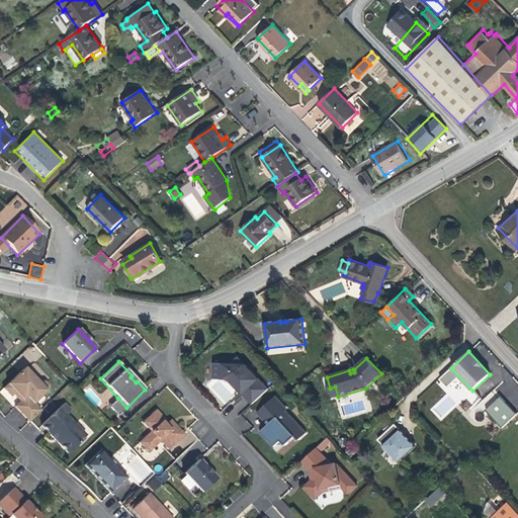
[(268,390),(245,365),(231,364),(214,364),(213,378),(222,379),(232,379),(237,385),(236,386),(252,405),(268,390)]
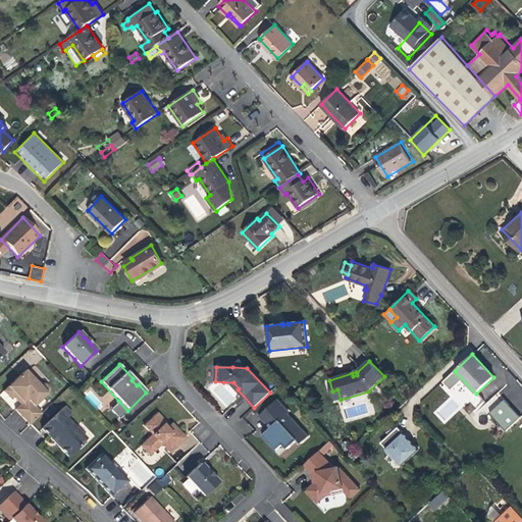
[(14,410),(29,425),(41,414),(33,407),(49,392),(49,388),(45,384),(43,384),(42,384),(40,386),(24,370),(2,392),(10,400),(12,398),(14,396),(21,403),(19,405),(14,410)]
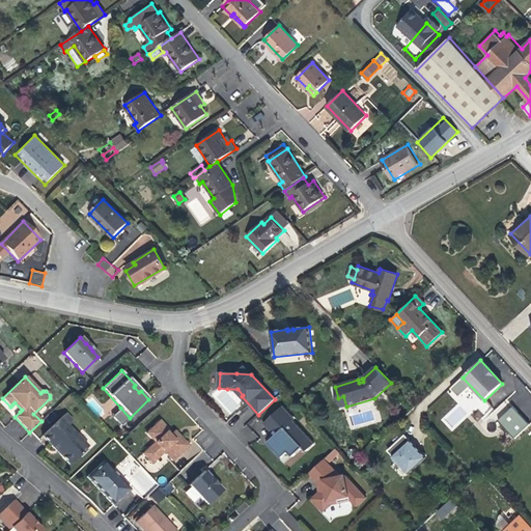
[(15,402),(12,404),(16,408),(20,412),(22,410),(15,402)]
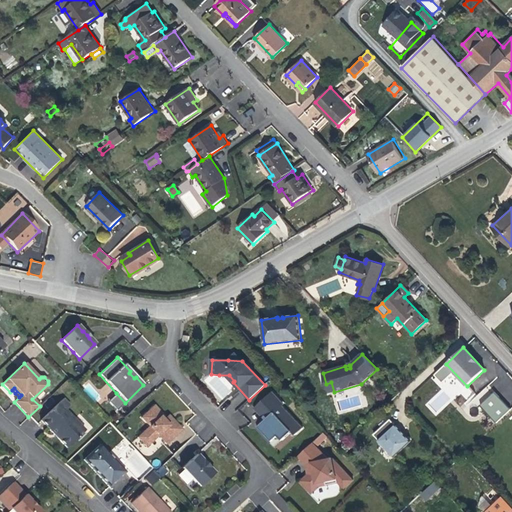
[(272,392),(257,407),(268,418),(265,421),(256,429),(270,444),(278,436),(282,441),(292,432),(295,436),(302,429),(282,406),(283,405),(272,392)]
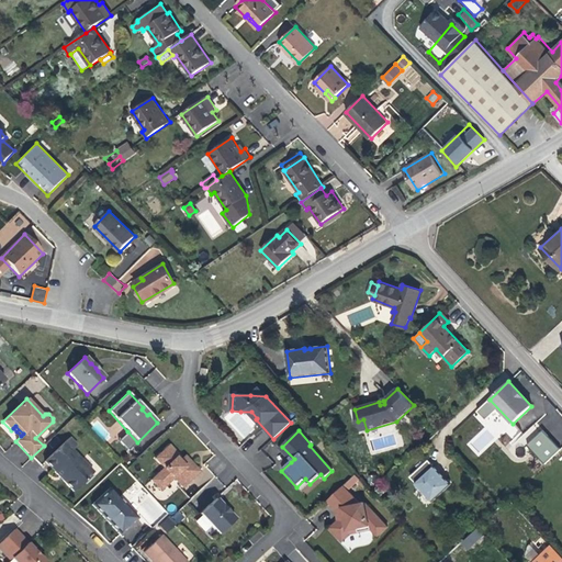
[(541,430),(526,445),(537,456),(532,459),(542,469),(553,458),(552,457),(560,449),(541,430)]
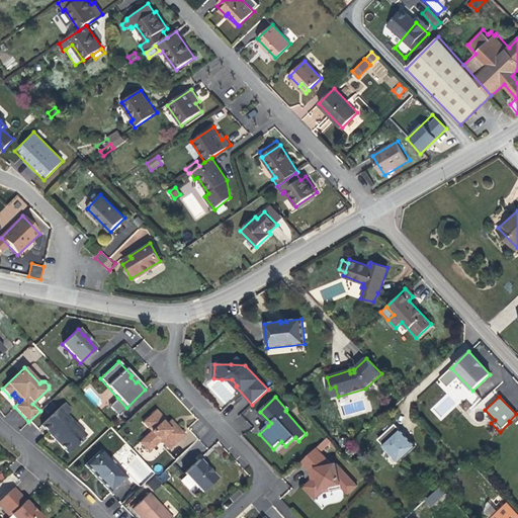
[(126,408),(117,398),(108,407),(117,416),(126,408)]
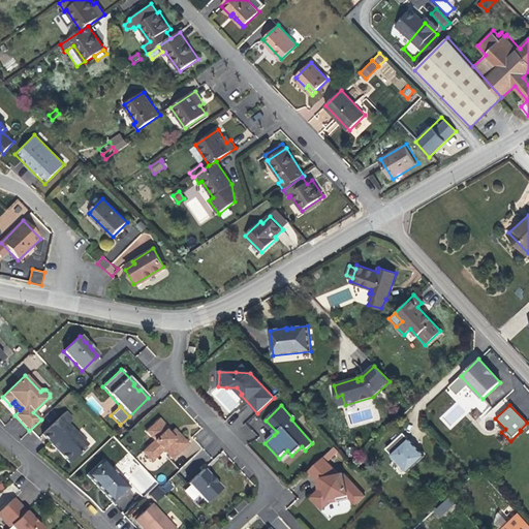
[(71,419),(64,412),(41,435),(55,449),(68,463),(87,445),(66,424),(71,419)]
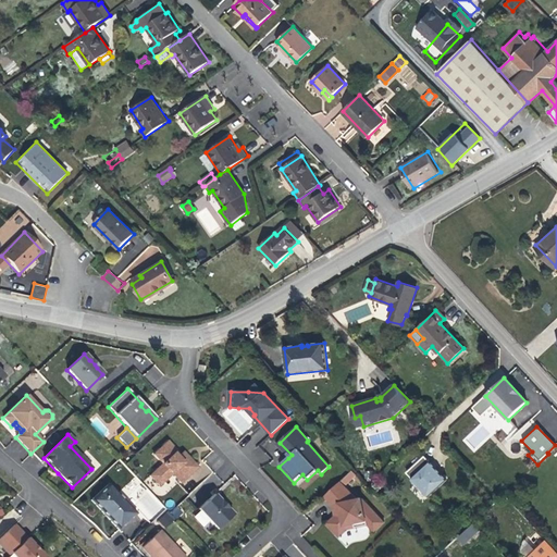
[(197,468),(188,458),(185,460),(180,455),(166,442),(153,455),(162,465),(149,477),(159,486),(172,474),(177,481),(185,473),(188,477),(197,468)]
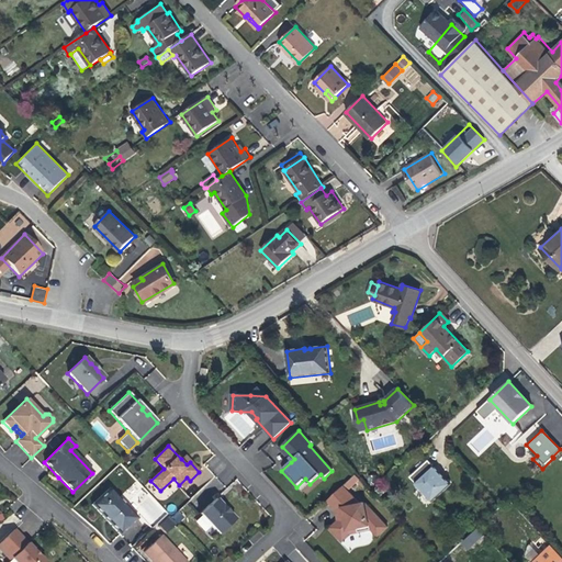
[(294,459),(282,447),(279,449),(285,456),(291,462),(294,459)]
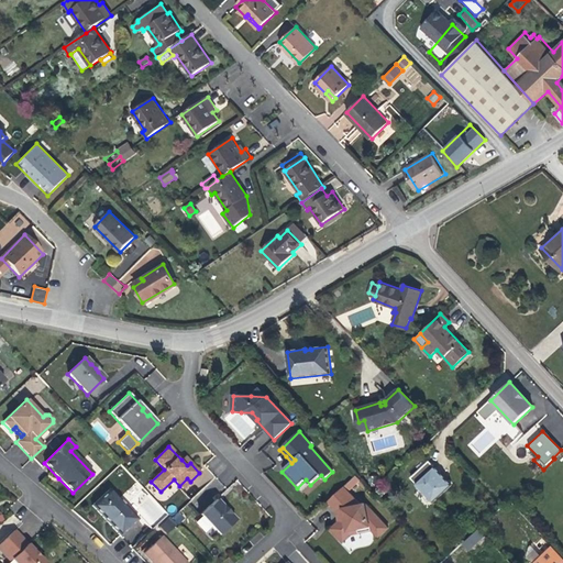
[(449,485),(428,463),(411,478),(431,501),(449,485)]
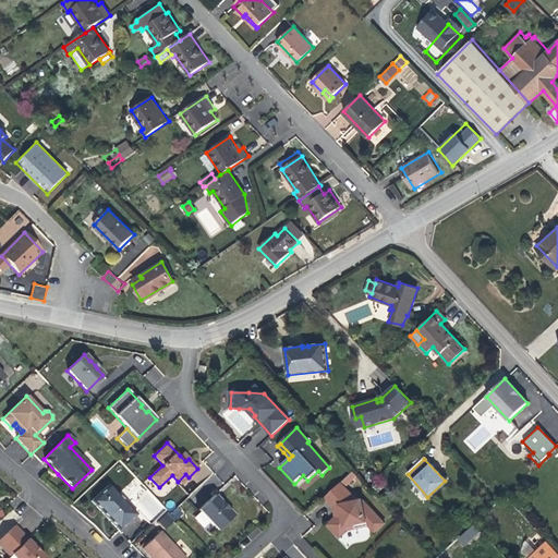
[(181,485),(189,477),(185,474),(178,482),(181,485)]
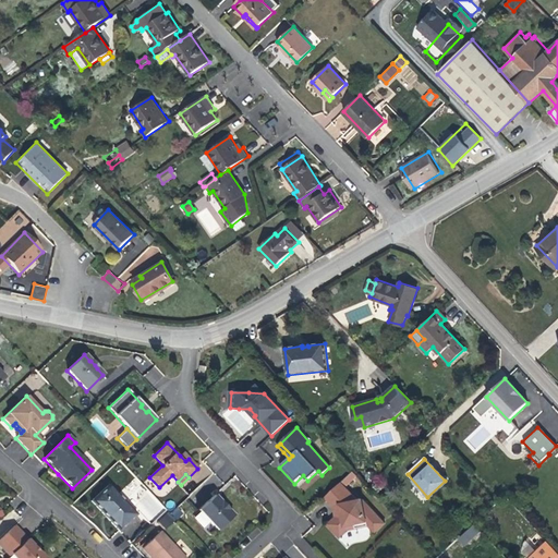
[(303,475),(294,484),(299,488),(307,481),(303,475)]
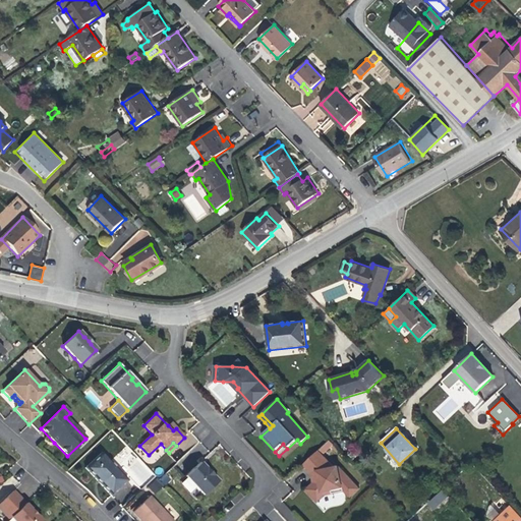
[(325,458),(319,451),(305,463),(313,472),(315,481),(313,482),(306,489),(314,499),(322,493),(331,490),(332,494),(344,491),(350,498),(359,489),(338,466),(334,467),(325,458)]
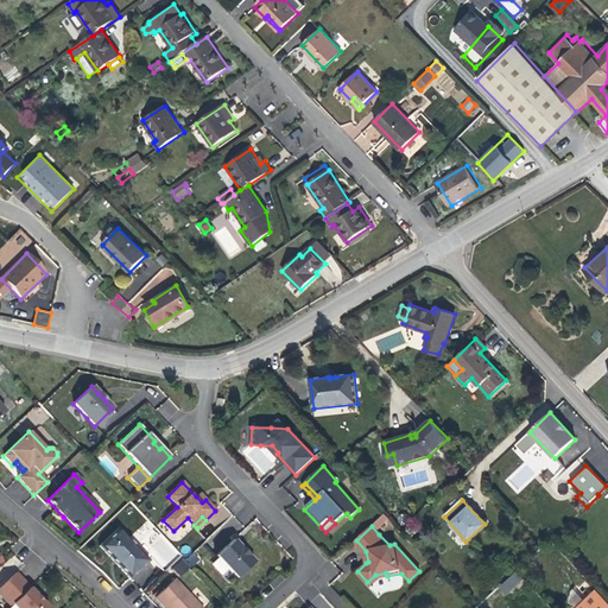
[(145,558),(118,529),(99,546),(113,562),(128,580),(138,570),(135,567),(145,558)]
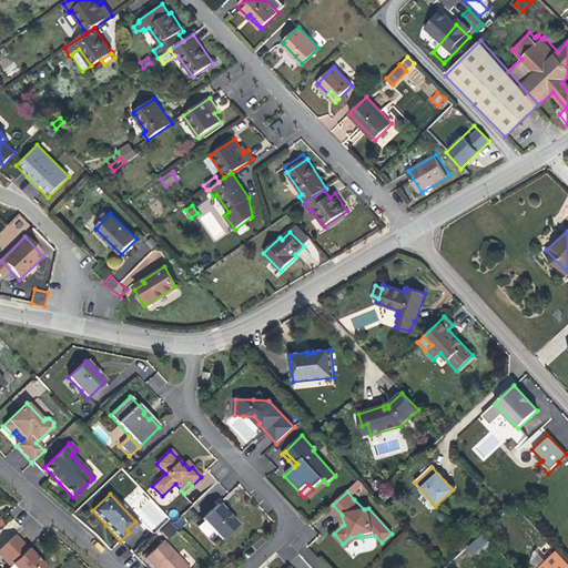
[(169,520),(145,495),(131,508),(155,533),(169,520)]
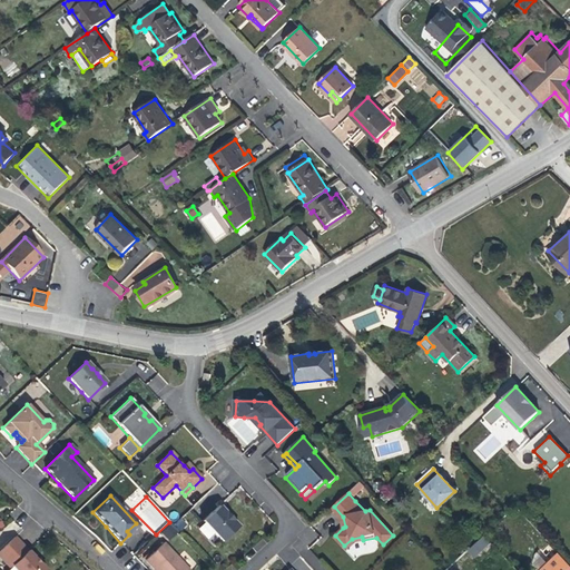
[(222,542),(238,527),(232,521),(233,520),(228,516),(225,512),(218,507),(203,521),(204,523),(214,533),(222,542)]
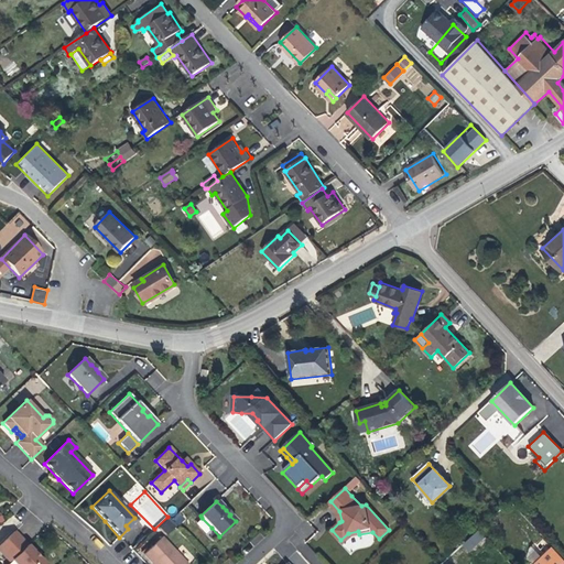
[(339,511),(331,501),(328,503),(337,512),(338,517),(339,522),(342,521),(339,511)]
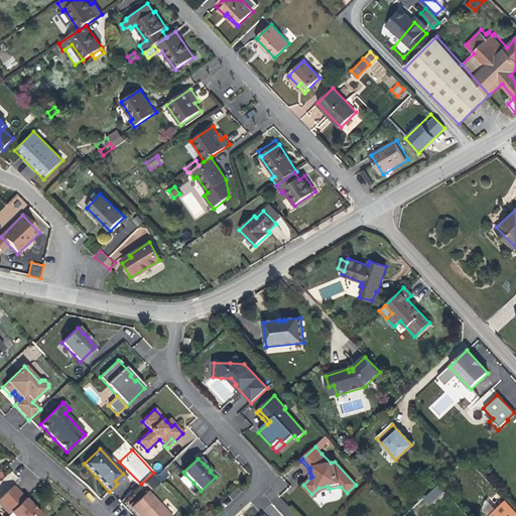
[(167,475),(163,471),(157,476),(161,481),(167,475)]
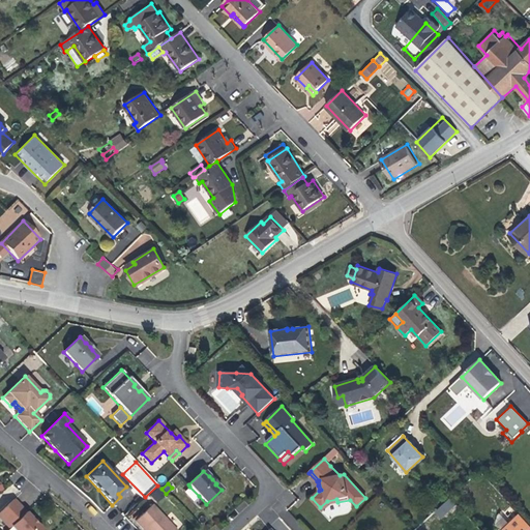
[(129,490),(126,487),(118,494),(120,497),(129,490)]
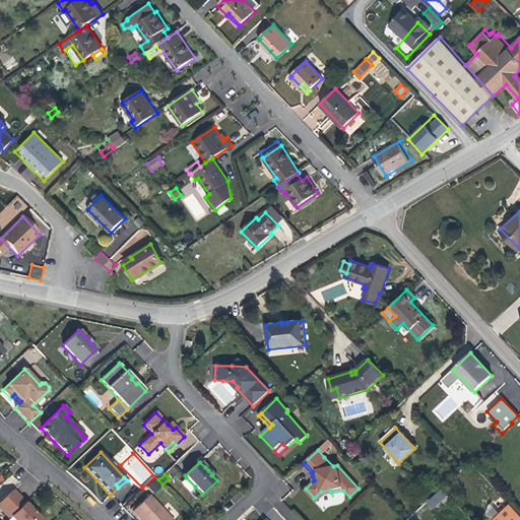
[(195,486),(186,477),(180,483),(188,493),(195,486)]
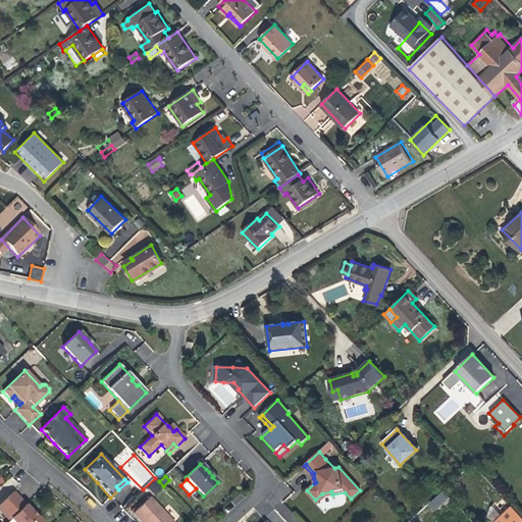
[(161,488),(155,482),(148,489),(154,496),(161,488)]
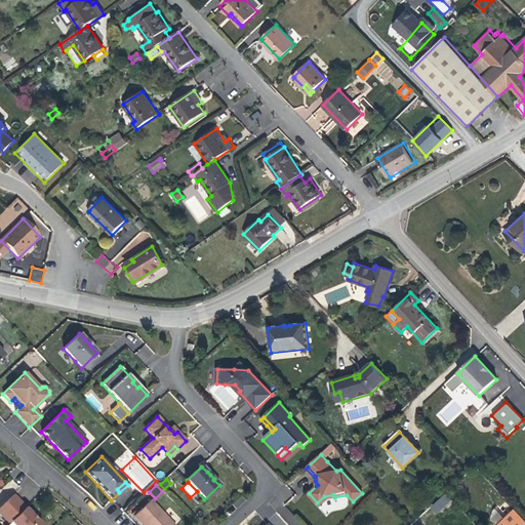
[(437,514),(451,500),(444,493),(430,507),(437,514)]
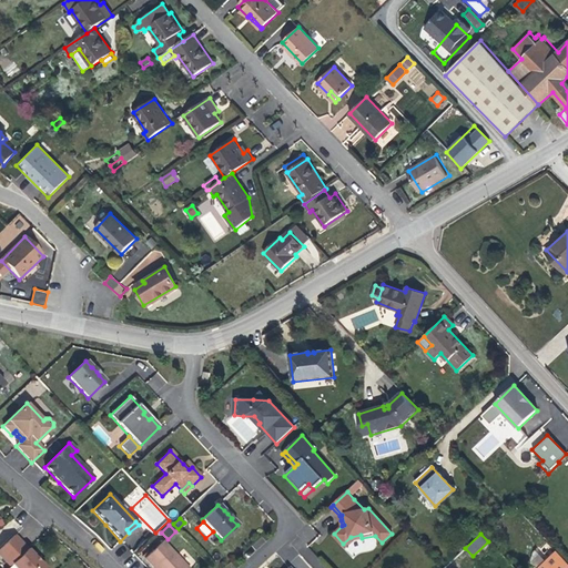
[(351,537),(343,544),(346,547),(353,540),(362,538),(361,535),(351,537)]
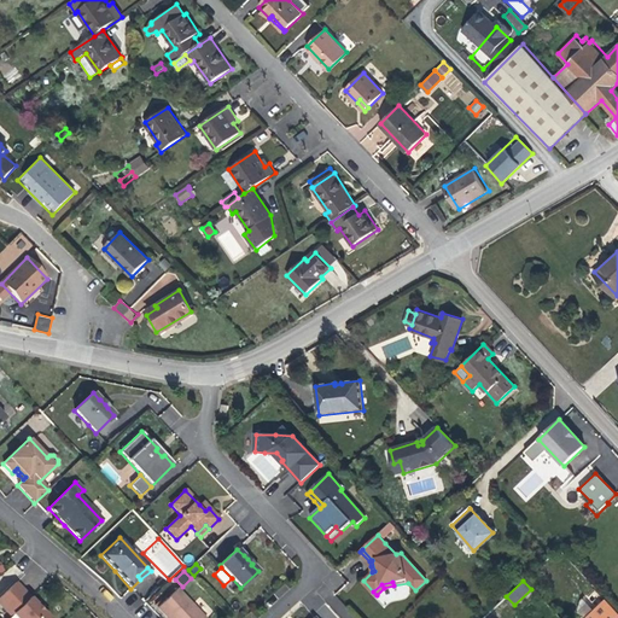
[(16,583),(13,584),(27,600),(29,598),(16,583)]
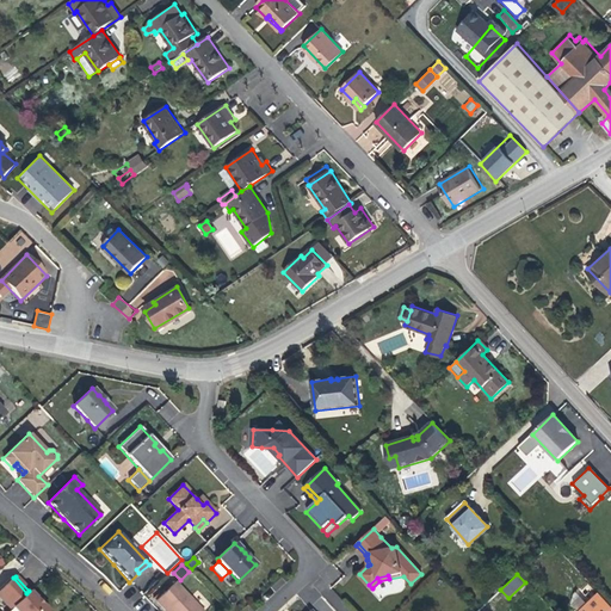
[(42,604),(36,598),(29,591),(26,593),(13,578),(0,590),(0,596),(4,599),(2,600),(10,609),(12,608),(14,610),(48,610),(49,610),(42,604)]
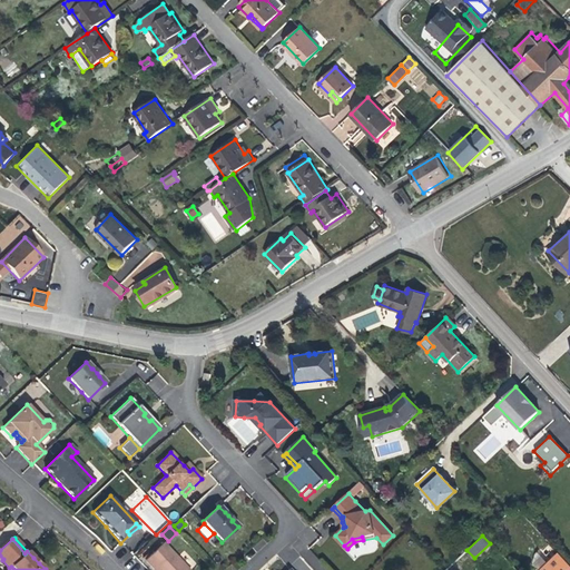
[(187,569),(163,543),(144,561),(153,569),(187,569)]
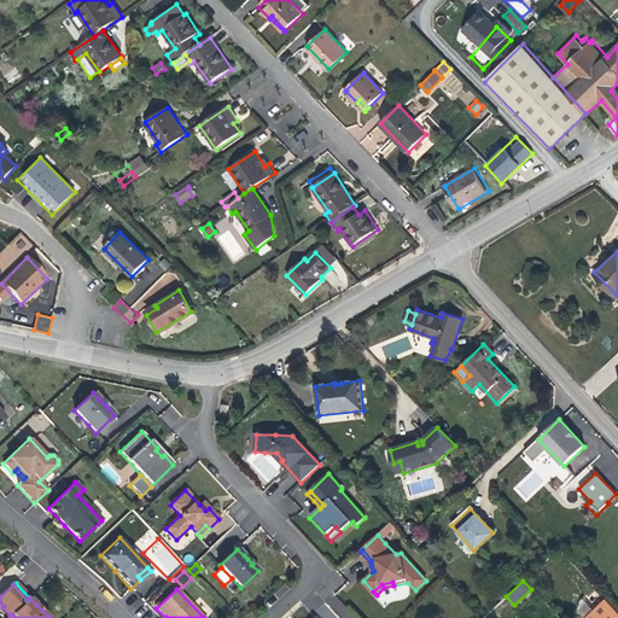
[(617,617),(617,612),(605,599),(583,617),(617,617)]
